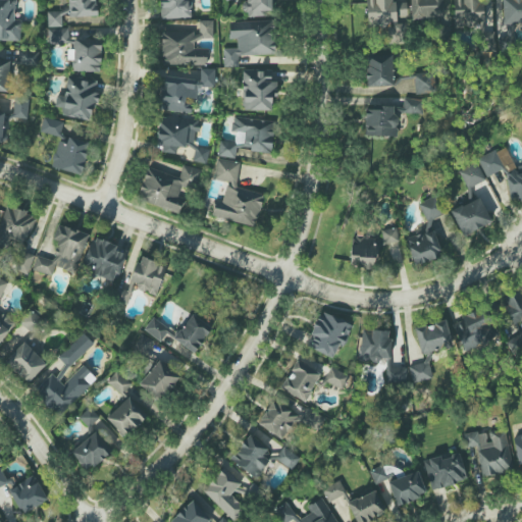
[(0,0),(0,41),(20,41),(21,19),(15,19),(14,0),(0,0)]
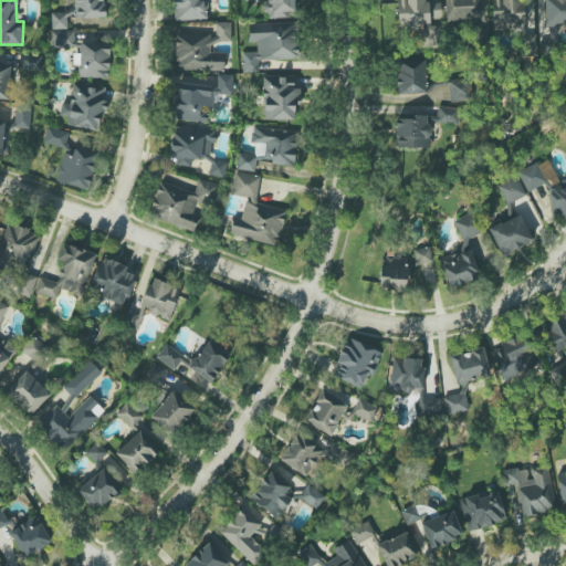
[(106,0),(74,0),(75,19),(107,18),(106,0)]
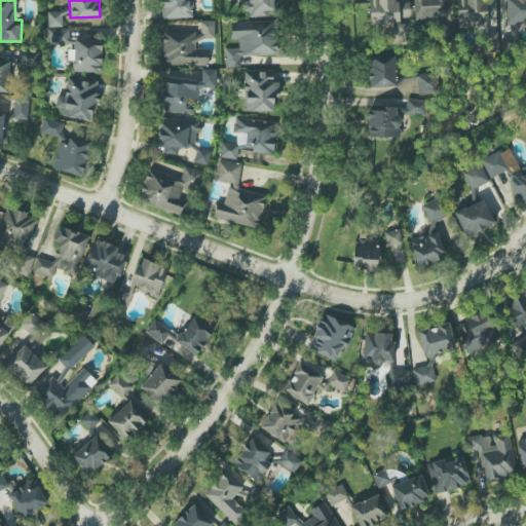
[(160,0),(162,19),(193,19),(193,1),(190,1),(189,0),(160,0)]
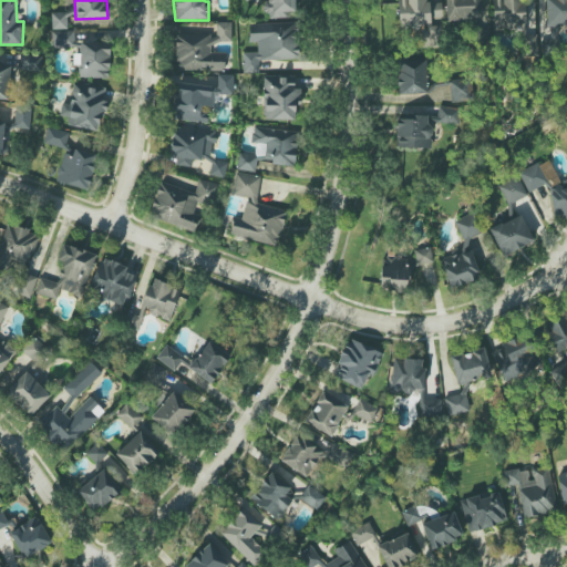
[(296,18),(295,0),(265,0),(266,19),(296,18)]
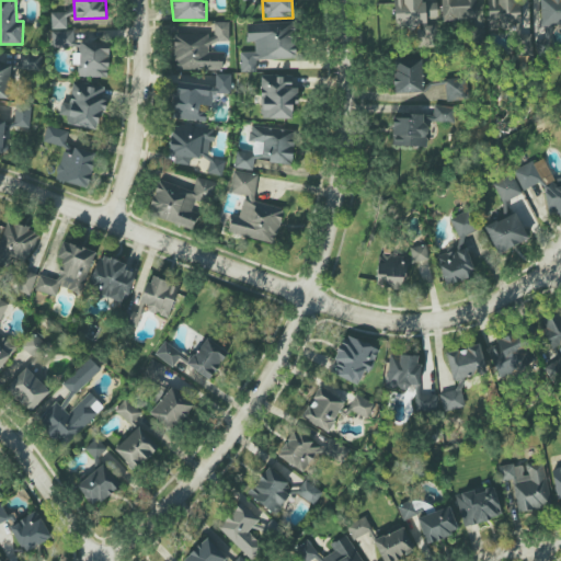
[(437,3),(421,2),(421,0),(395,0),(393,29),(416,30),(416,23),(426,23),(426,18),(437,19),(437,3)]
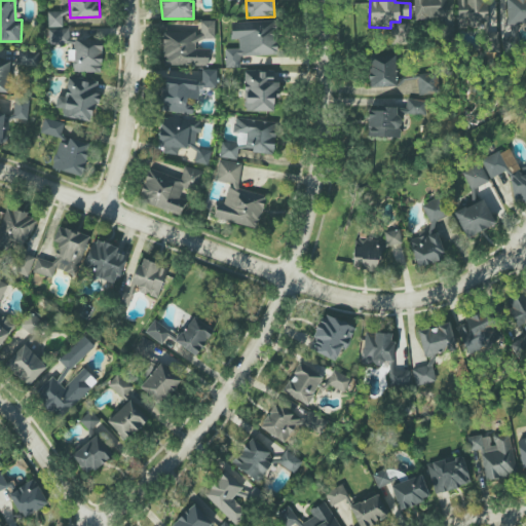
[(447,19),(446,0),(413,0),(414,20),(447,19)]
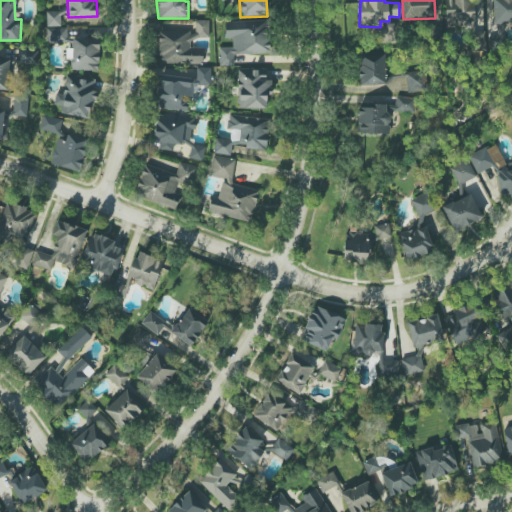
[(444,0),(446,26),(475,25),(473,0),(444,0)]
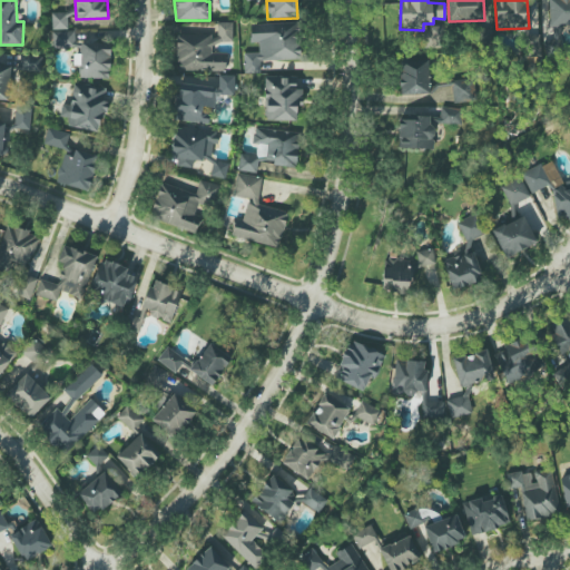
[(569,0),(548,0),(549,27),(569,26),(569,0)]
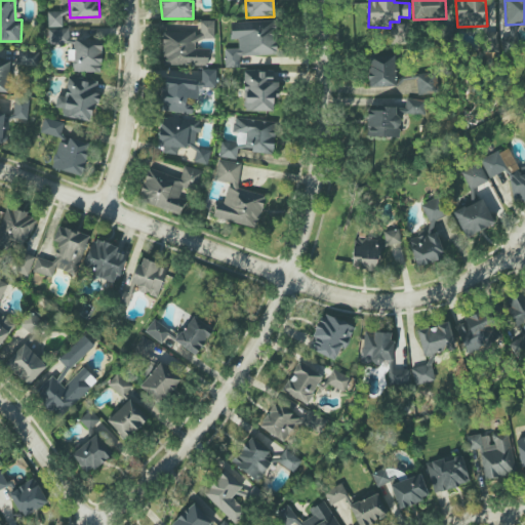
[(47,28),(63,27),(62,13),(69,13),(68,9),(47,10),(47,28)]
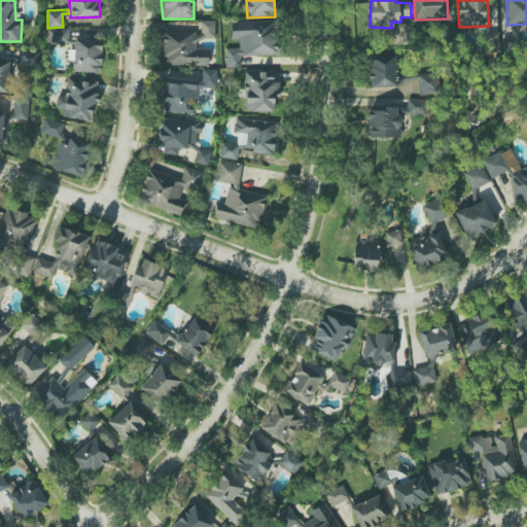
[(209,66),(209,49),(198,49),(198,39),(215,39),(215,21),(201,21),(201,31),(163,32),(163,66),(209,66)]
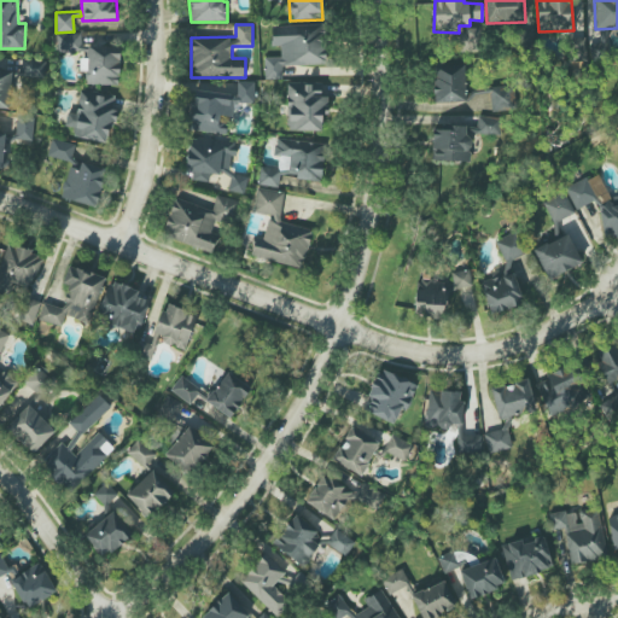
[(264,80),(283,80),(283,66),(327,65),(326,24),(272,27),(273,46),(280,46),(280,57),(264,57),(264,80)]
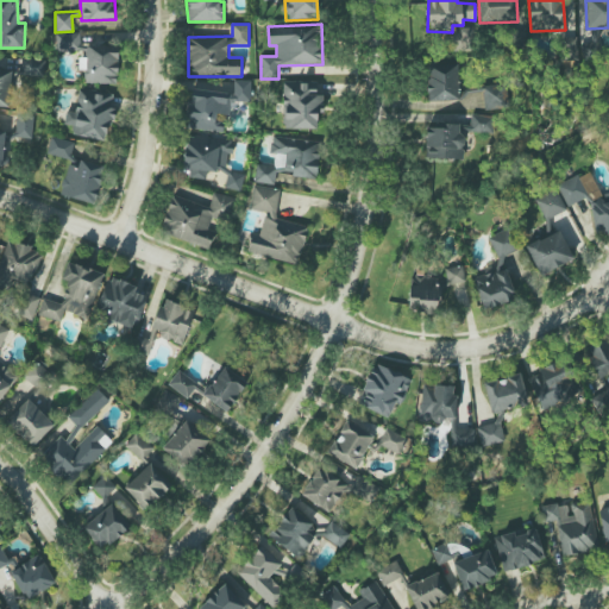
[(80,50),(80,33),(56,33),(56,51),(80,50)]
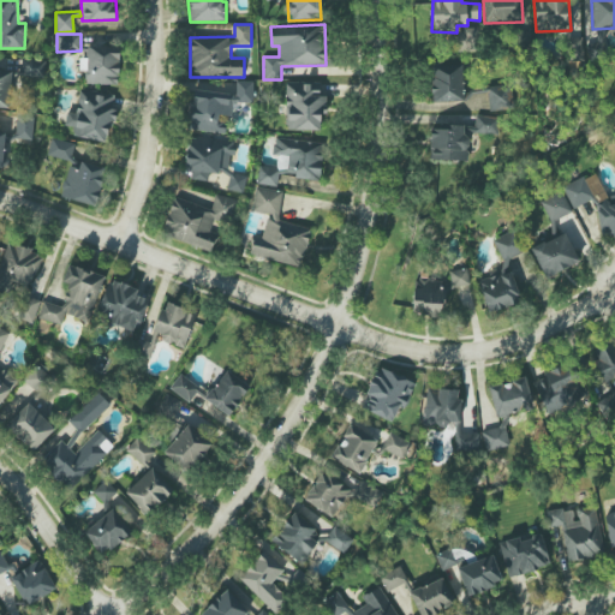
[(119,47),(87,46),(85,84),(118,85),(119,47)]
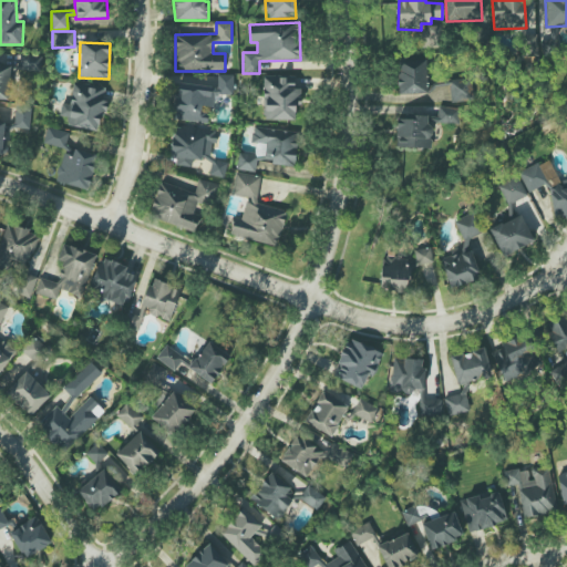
[(40,71),(41,57),(20,55),(20,70),(40,71)]
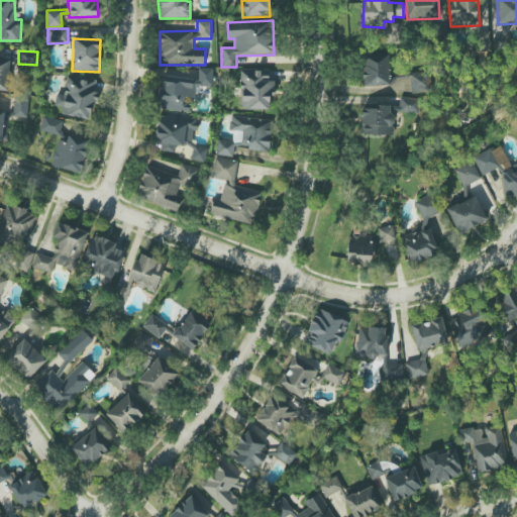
[(390,85),(388,53),(360,54),(362,71),(363,71),(364,87),(390,85)]
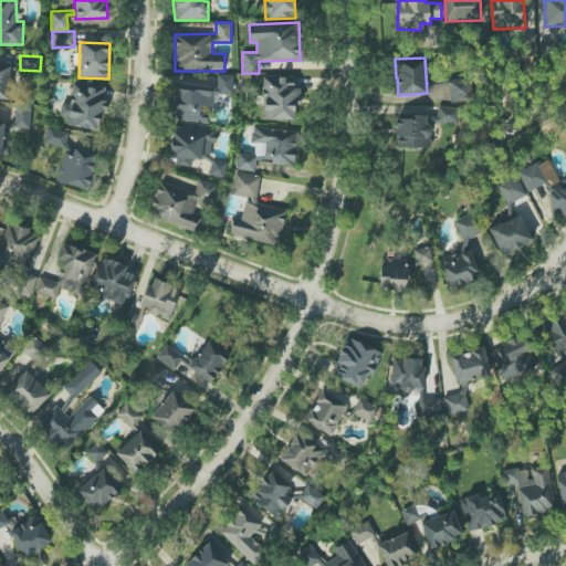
[(0,98),(9,100),(10,65),(0,64),(0,98)]
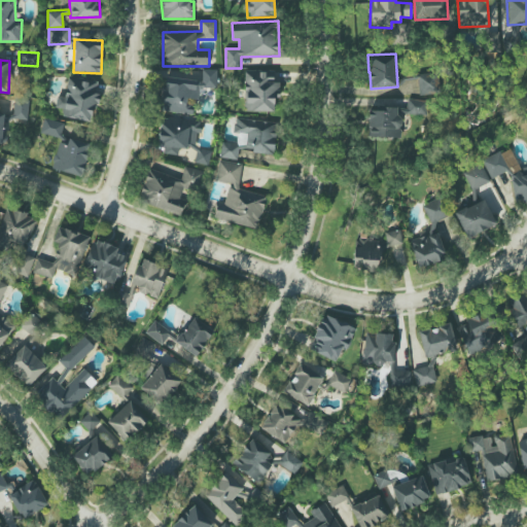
[(164,79),(164,112),(197,112),(197,88),(216,88),(216,70),(203,70),(203,79),(164,79)]
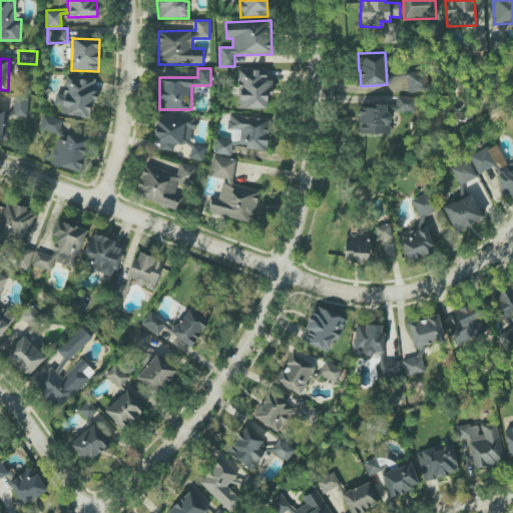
[(238,109),(268,109),(268,96),(273,96),(272,77),(268,77),(268,68),(238,69),(238,109)]
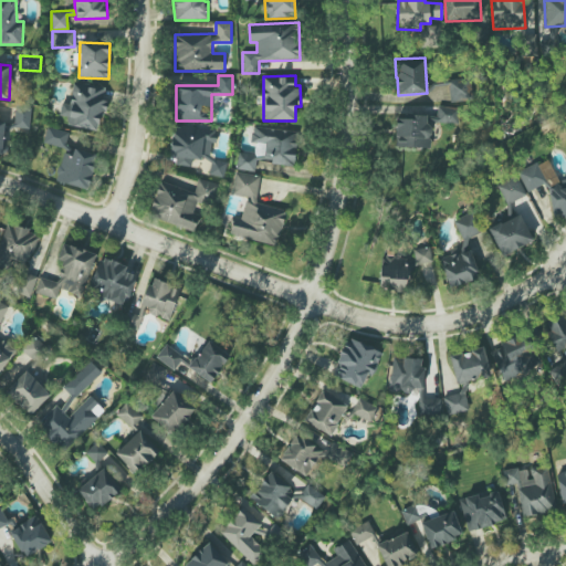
[(470,102),(470,80),(450,80),(450,102),(470,102)]
